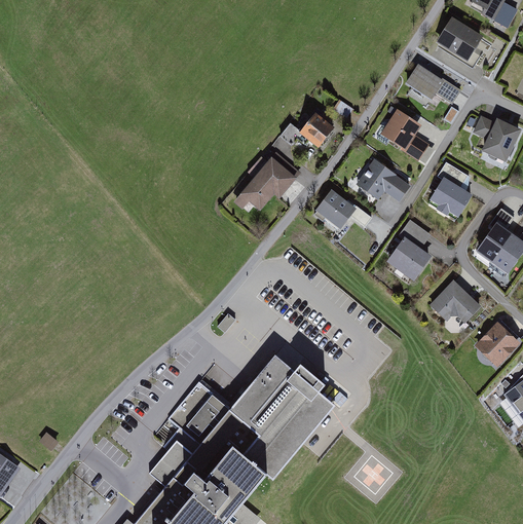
[(472,0),(471,2),(483,8),(480,14),(494,23),(490,31),(502,37),(517,10),(503,3),(506,0),(472,0)]
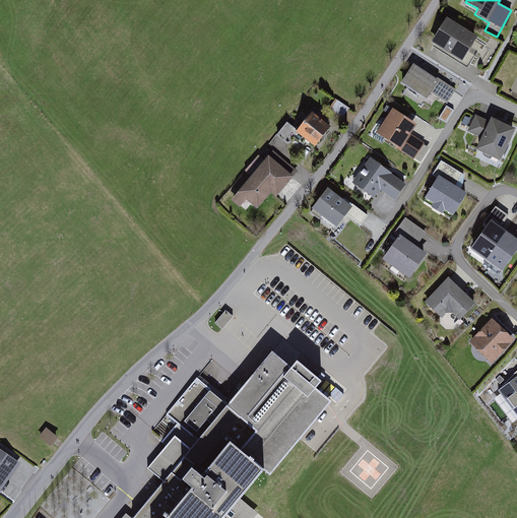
[(477,36),(447,16),(431,43),(461,62),(477,36)]
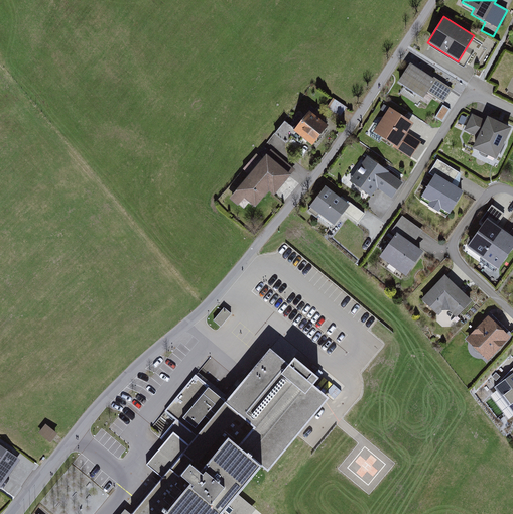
[(452,89),(409,63),(398,82),(403,86),(401,89),(425,103),(428,98),(441,105),(452,89)]
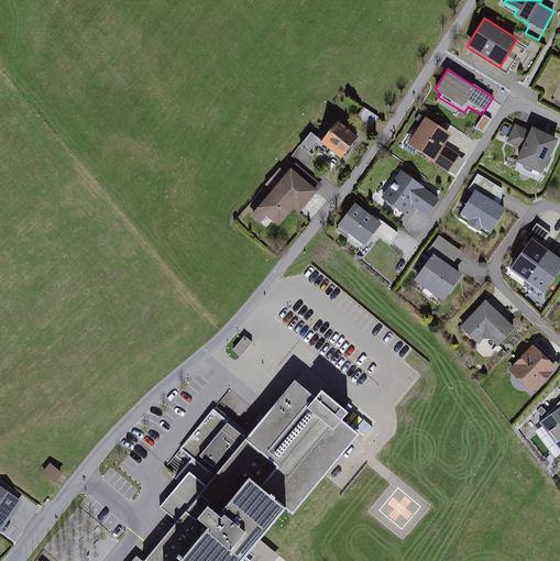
[(375,116),(362,107),(355,116),(369,125),(375,116)]
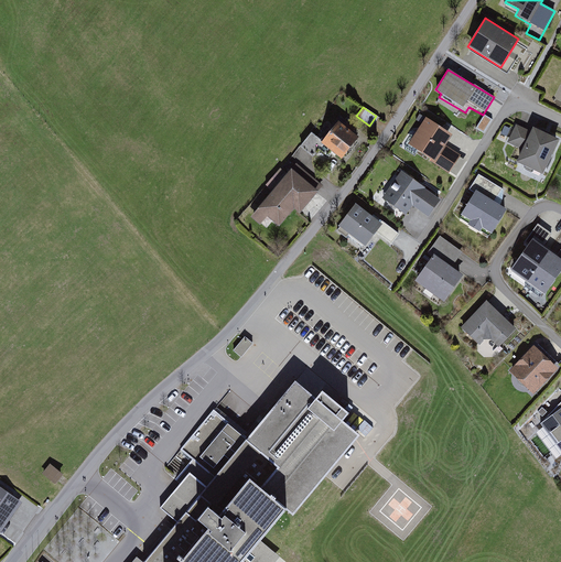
[(460,153),(445,146),(453,133),(425,117),(418,129),(411,126),(401,140),(432,159),(430,161),(449,172),(460,153)]
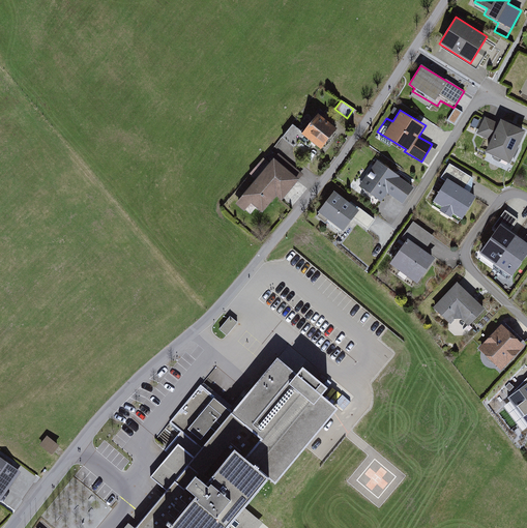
[(304,130),(292,122),(282,138),(294,146),(301,135),(321,149),(338,125),(317,112),(304,130)]
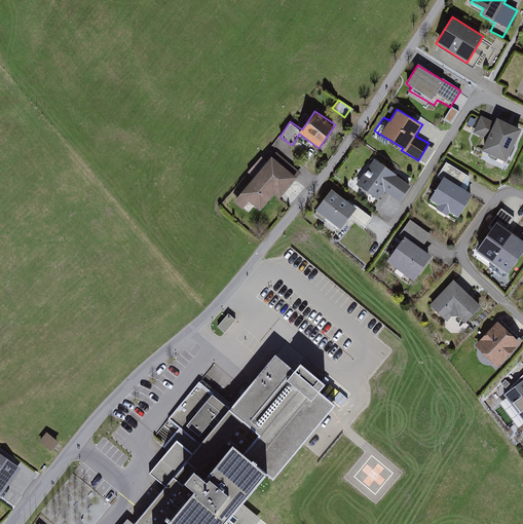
[(507,161),(522,128),(497,117),(494,122),(479,115),(471,132),(487,139),(482,150),(507,161)]
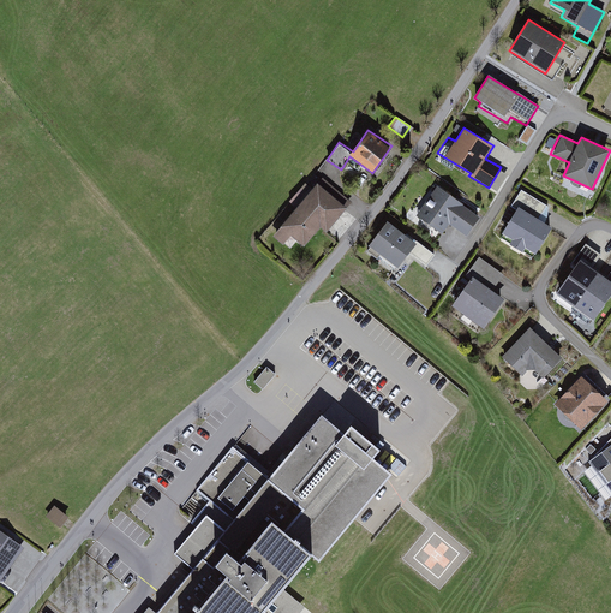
[(335,240),(353,219),(343,210),(348,204),(318,180),(312,188),(304,182),(288,201),(295,207),(273,236),(283,244),(289,236),(303,245),(318,227),(335,240)]
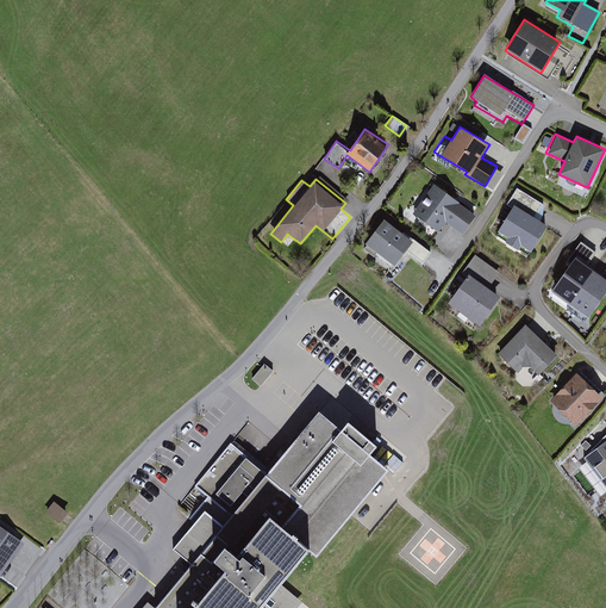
[(474,213),(429,182),(407,212),(436,233),(444,221),(461,233),(474,213)]
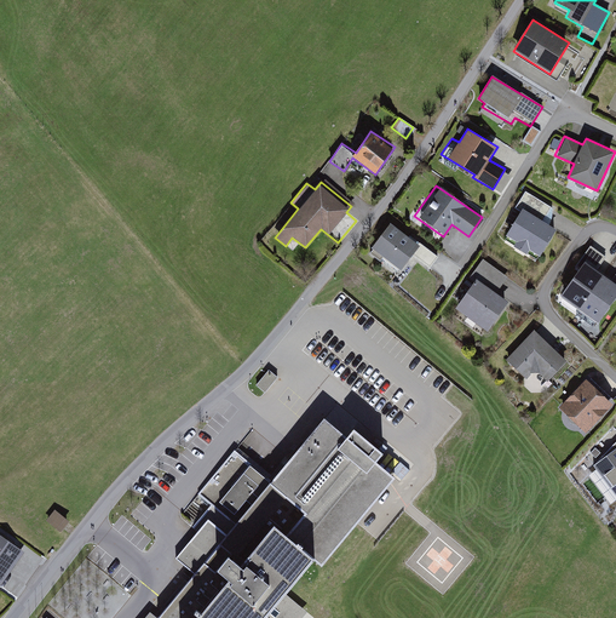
[(548,224),(552,217),(552,207),(524,192),(513,209),(519,212),(506,235),(504,240),(528,255),(530,250),(541,256),(557,230),(548,224)]
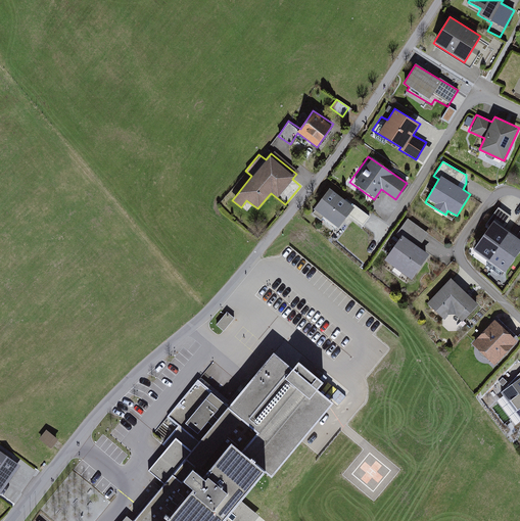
[(345,198),(329,187),(310,215),(335,233),(343,223),(347,226),(351,220),(361,226),(370,214),(346,196),(345,198)]
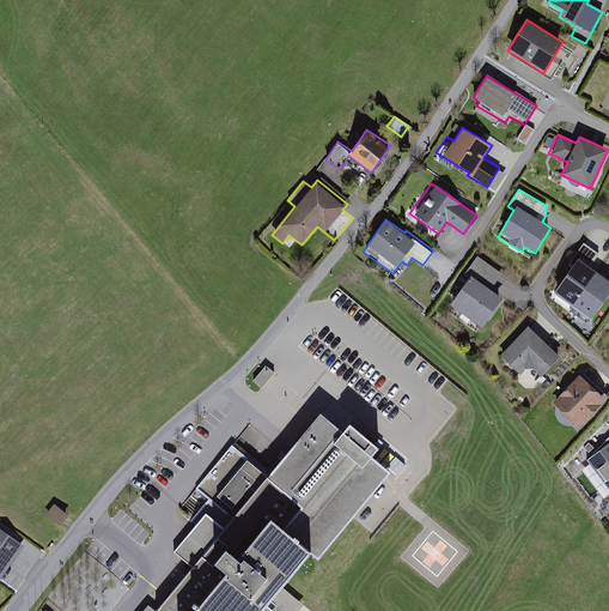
[(571,306),(596,270),(590,265),(598,253),(583,242),(567,262),(572,266),(553,294),(571,306)]
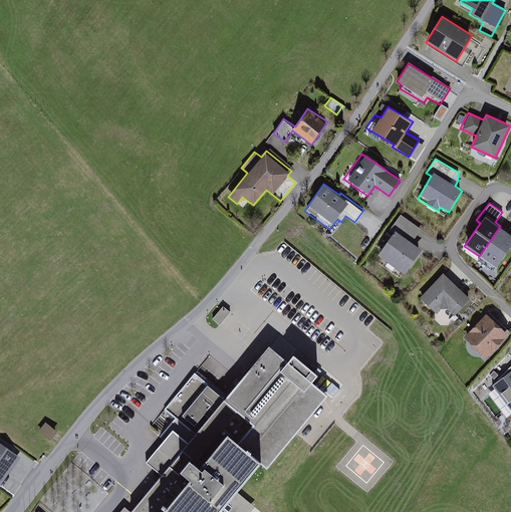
[(500,226),(479,256),(496,268),(510,246),(510,224),(507,231),(500,226)]
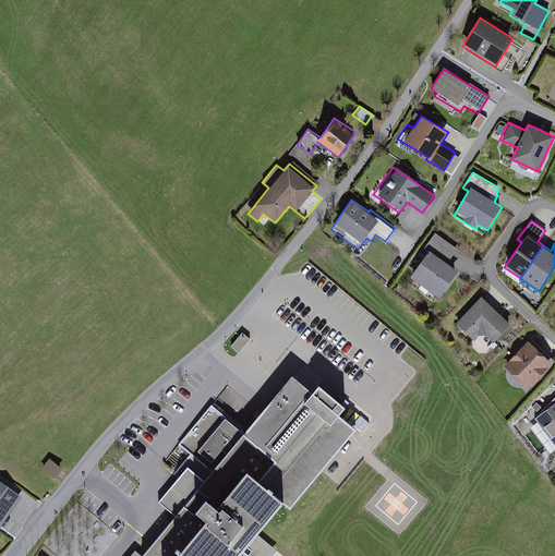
[(439,297),(458,270),(430,250),(411,276),(439,297)]
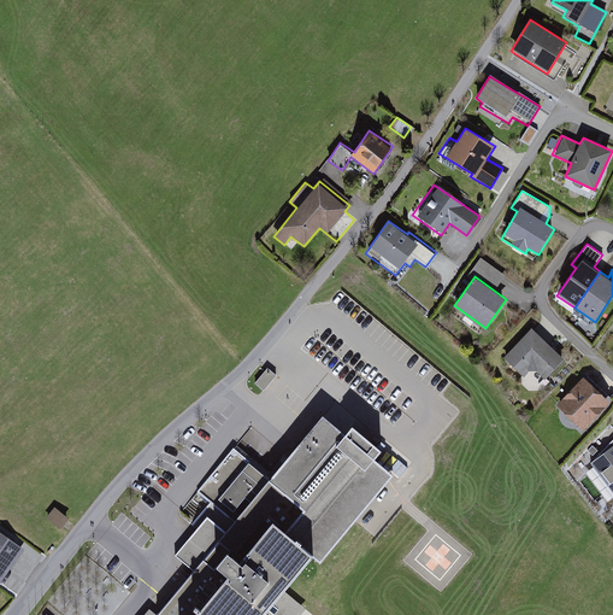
[(544,380),(564,361),(532,328),(502,357),(523,376),(532,368),(544,380)]
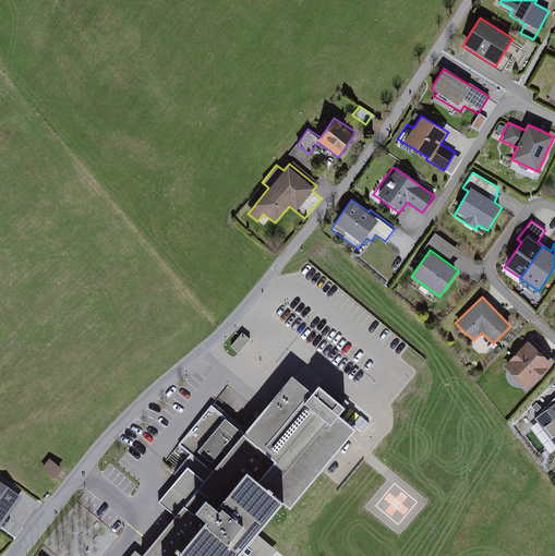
[(239,329),(226,345),(234,352),(248,337),(239,329)]
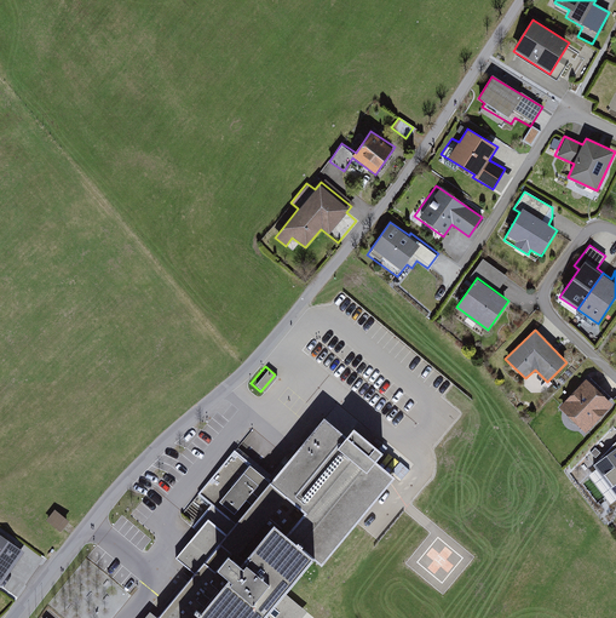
[(586,433),(614,405),(586,378),(558,406),(586,433)]
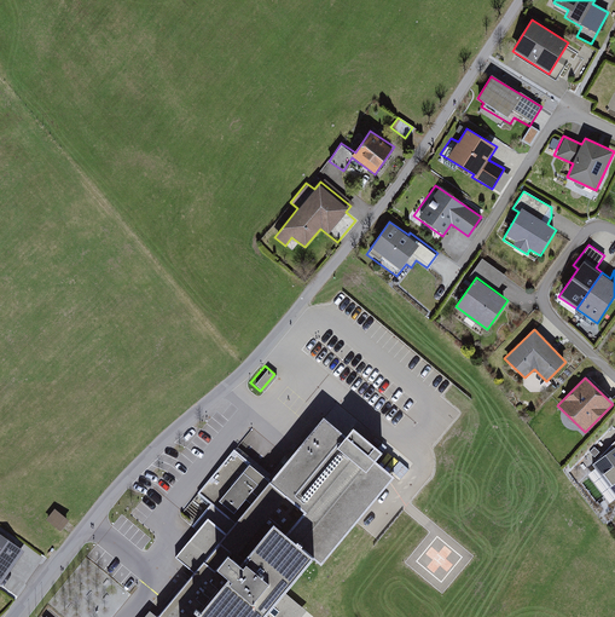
[(158,615),(155,616),(146,616),(144,615),(141,616),(282,616),(332,560),(408,477),(407,476),(415,467),(372,428),(361,440),(332,415),(272,483),(232,448),(190,496),(210,513),(196,530),(168,561),(189,580),(158,615)]
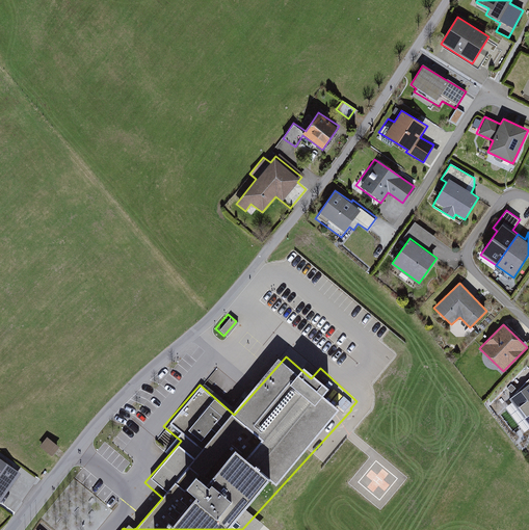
[(528,387),(528,389),(512,400),(528,425),(528,381),(527,383),(528,387)]
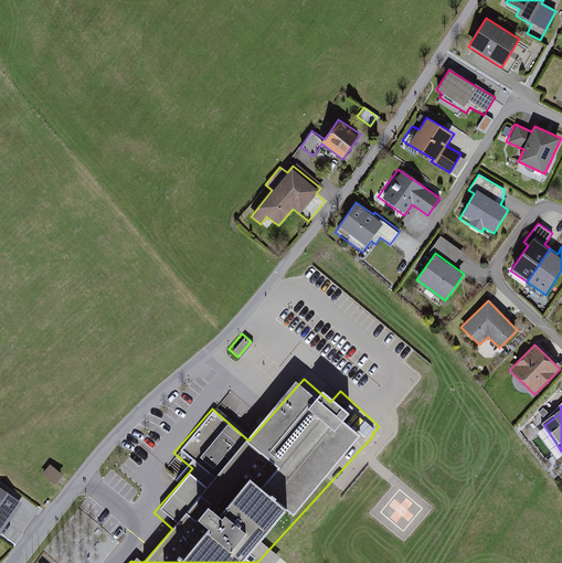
[(63,475),(49,465),(42,474),(55,485),(63,475)]
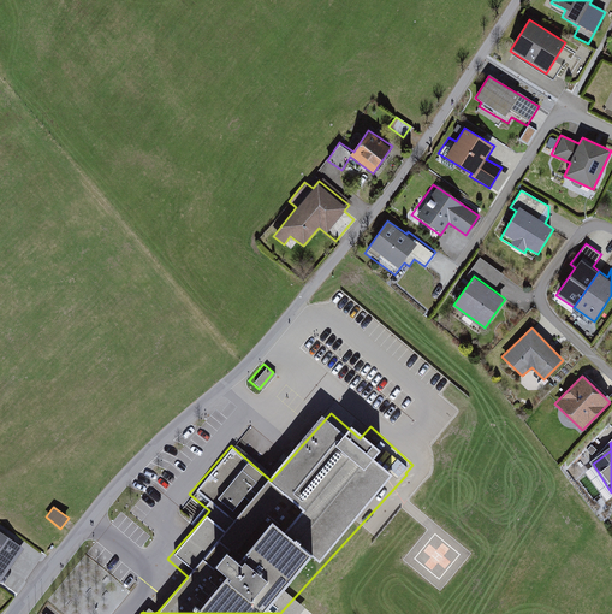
[(0,580),(1,582),(23,550),(0,533),(0,580)]
